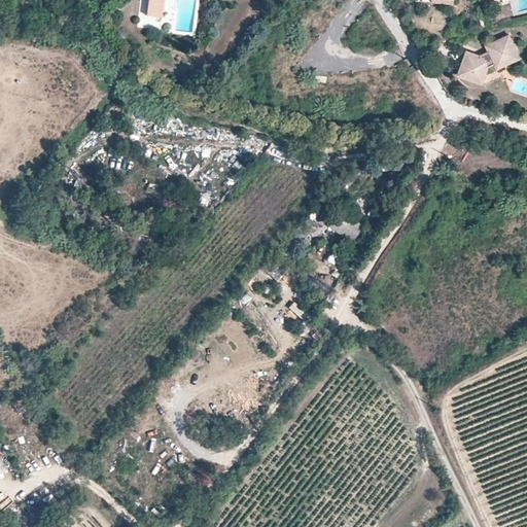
[(148,0),(147,7),(164,9),(165,0),(148,0)]
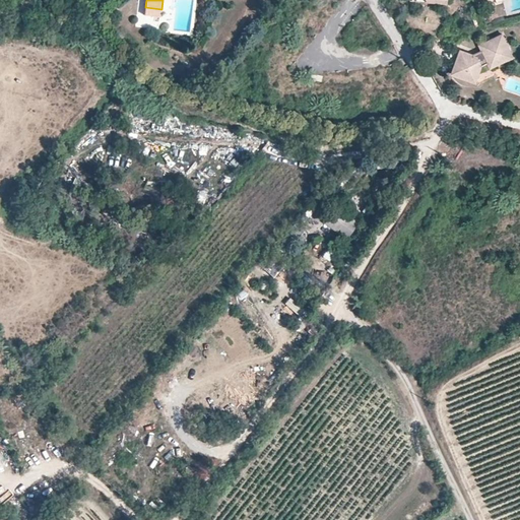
[(161,9),(145,7),(145,15),(160,17),(161,9)]
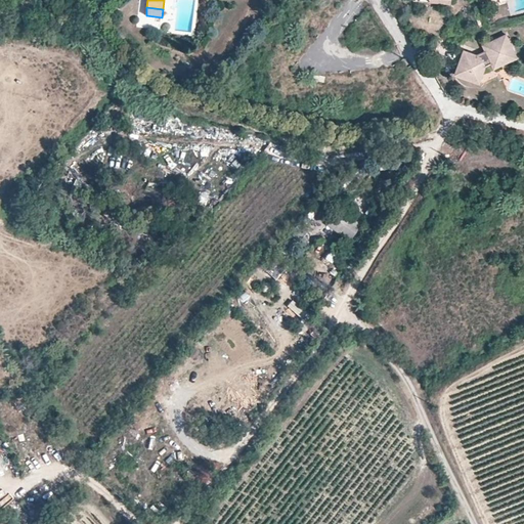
[(484,46),(486,51),(487,54),(482,56),(477,54),(465,50),(455,75),(479,83),(485,66),(491,63),(494,69),(518,57),(508,35),(484,46)]
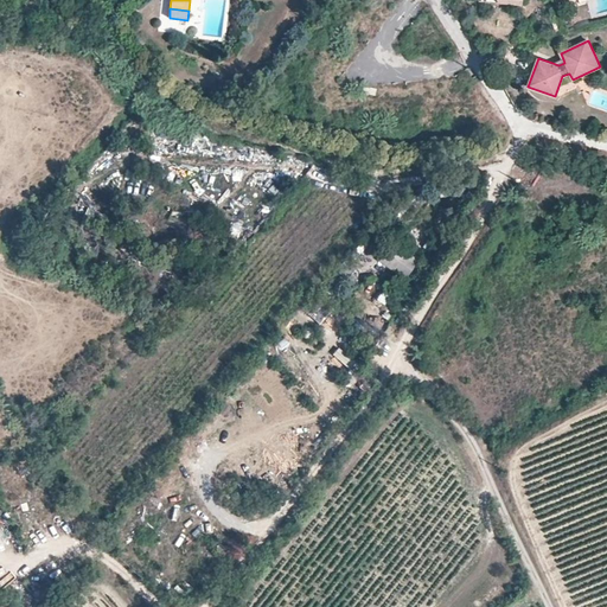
[(415,198),(408,193),(388,219),(395,225),(415,198)]
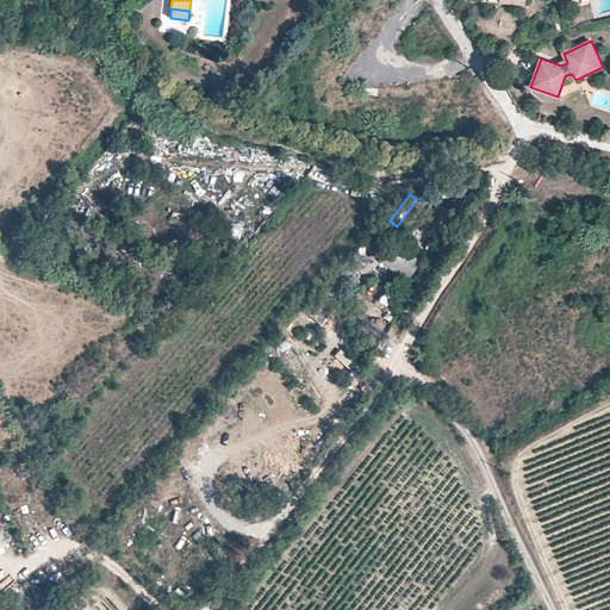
[(440,229),(434,236),(440,241),(446,232),(440,229)]
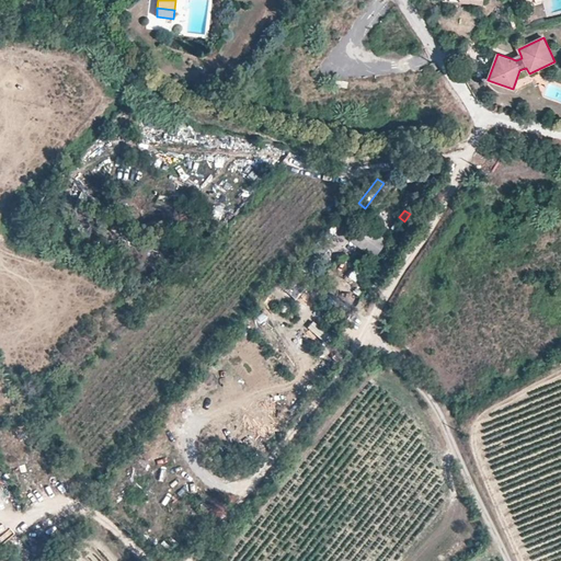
[(364,225),(352,240),(379,261),(390,244),(364,225)]
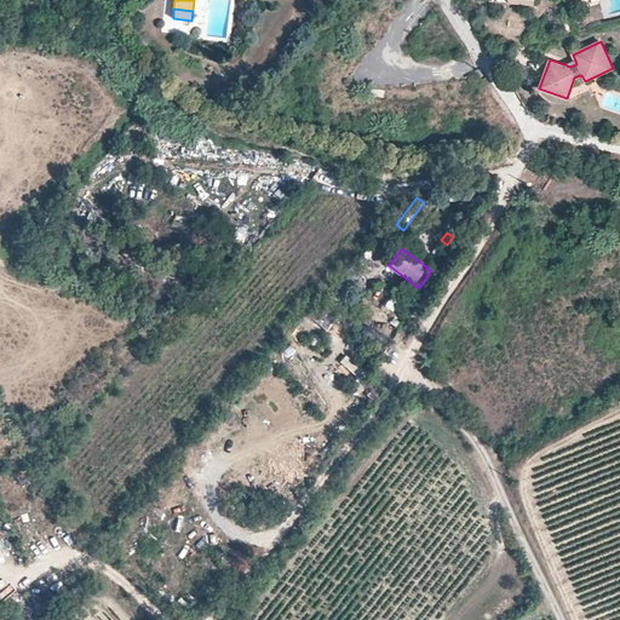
[(385,308),(392,313),(400,302),(392,296),(385,308)]
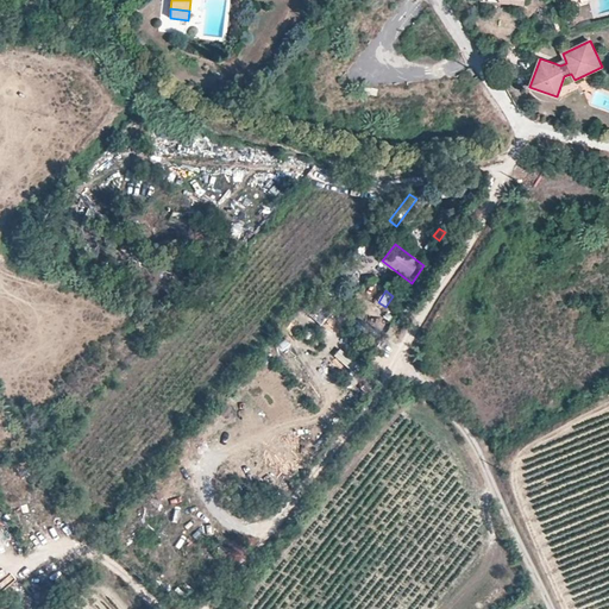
[(333,362),(350,370),(356,360),(338,351),(333,362)]
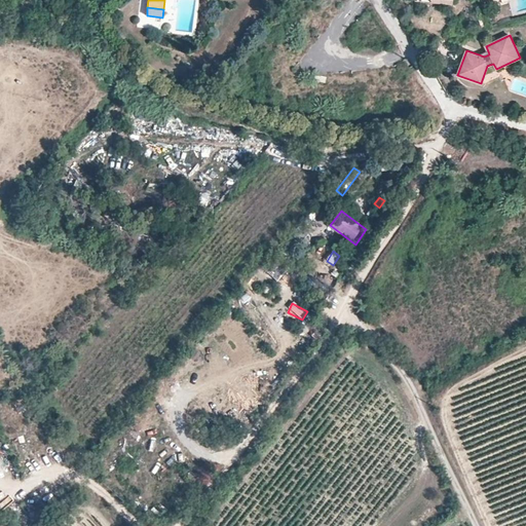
[(263,325),(260,328),(269,339),(273,335),(263,325)]
